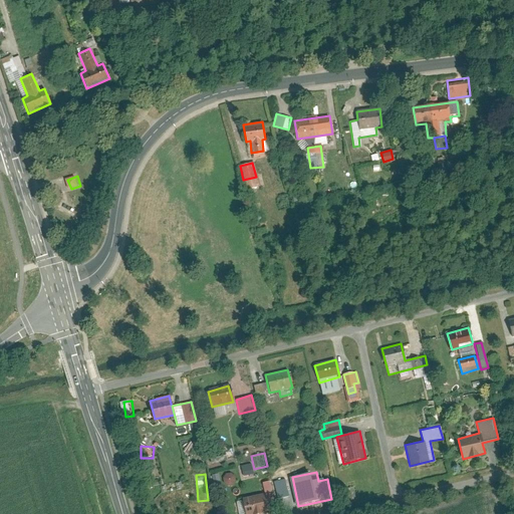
[(233,474),(225,479),(229,487),(238,482),(233,474)]
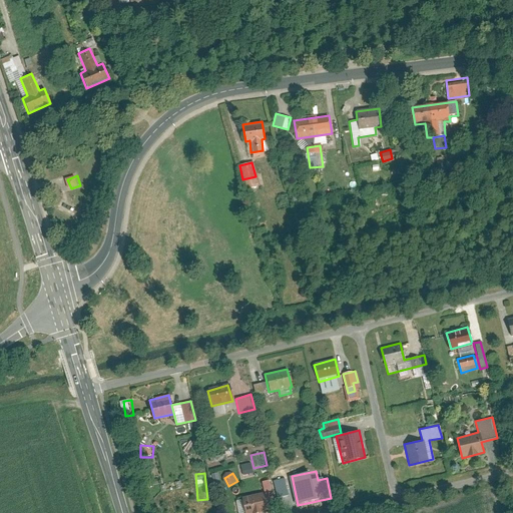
[(274,489),(271,479),(261,481),(264,491),(274,489)]
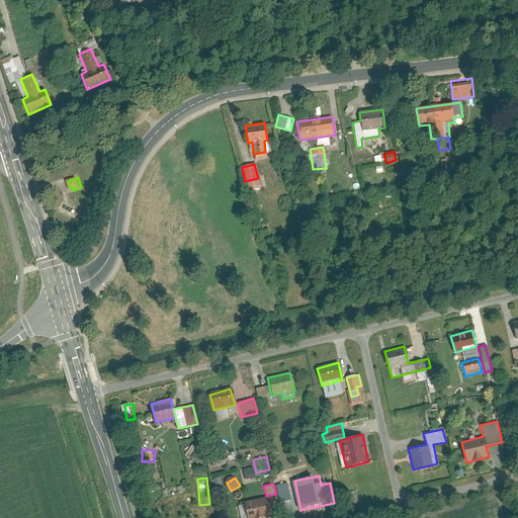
[(266,497),(244,502),(248,517),(255,517),(270,515),(266,497)]
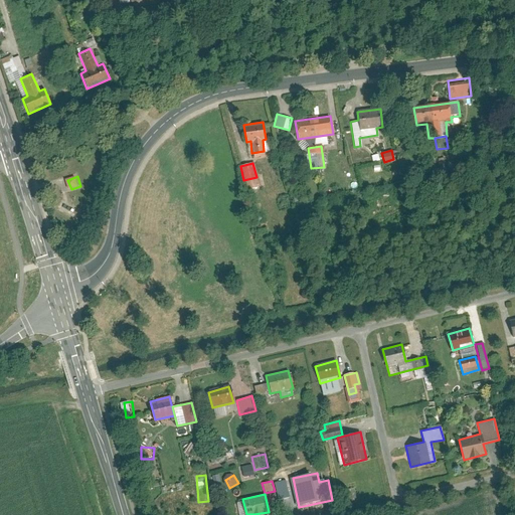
All buildings are outlined.
